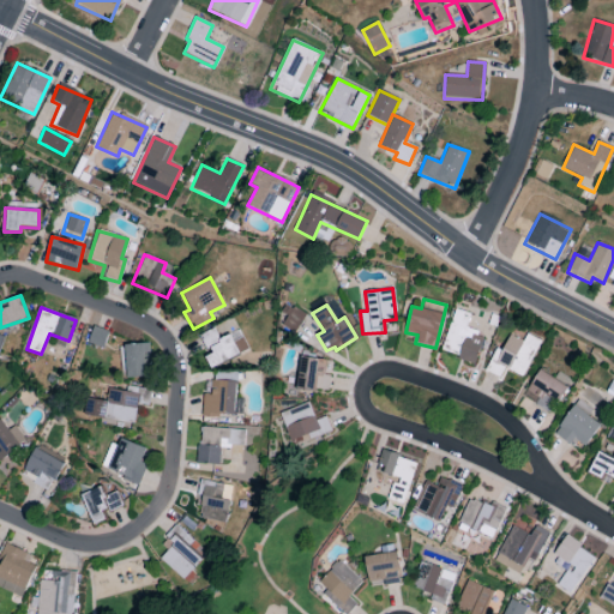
[(284,327),(296,332),(305,313),(292,308),(284,327)]
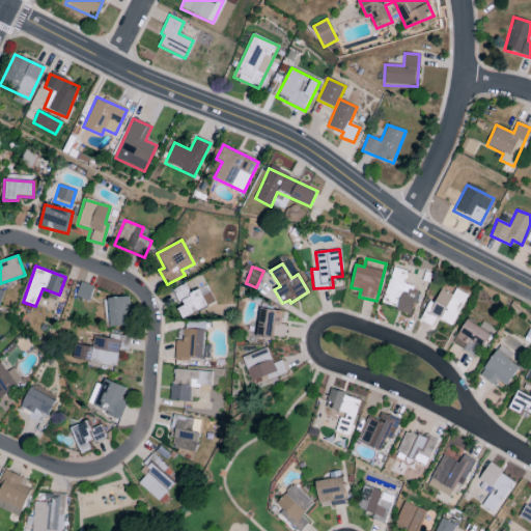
[(412,313),(418,289),(402,285),(406,271),(391,268),(382,306),(412,313)]
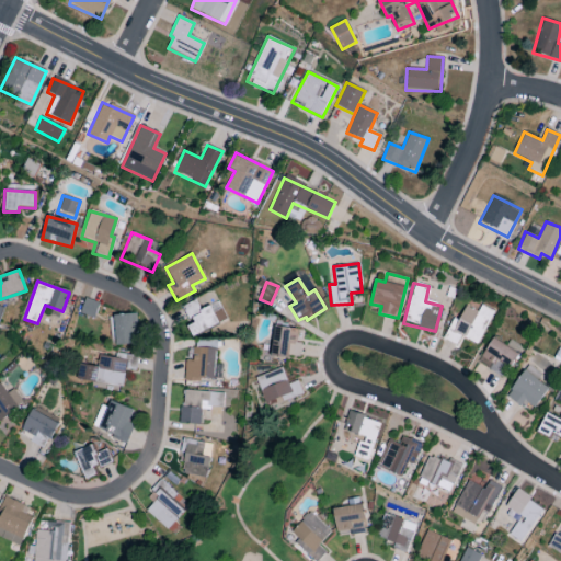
[(80,313),(94,318),(99,301),(83,298),(80,313)]
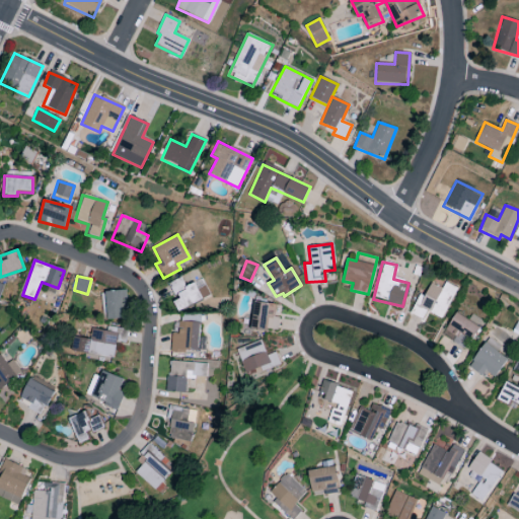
[(175,300),(173,300),(178,311),(202,300),(194,283),(184,287),(180,278),(167,284),(175,300)]
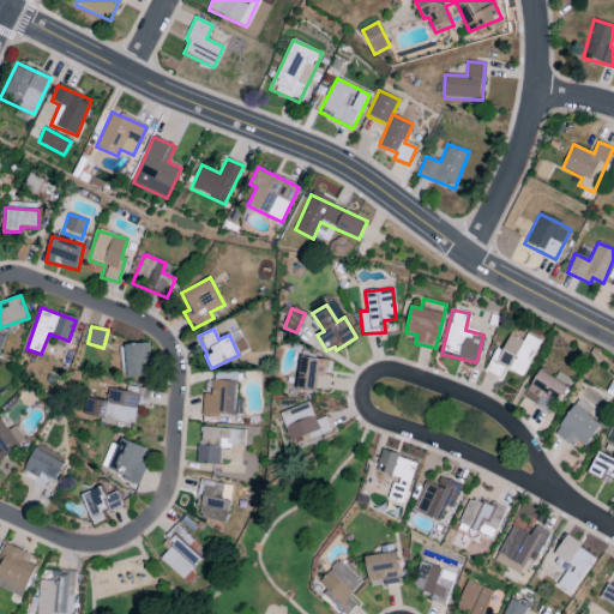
[(495,348),(485,371),(499,378),(504,368),(523,377),(540,341),(525,333),(523,341),(509,335),(501,351),(495,348)]
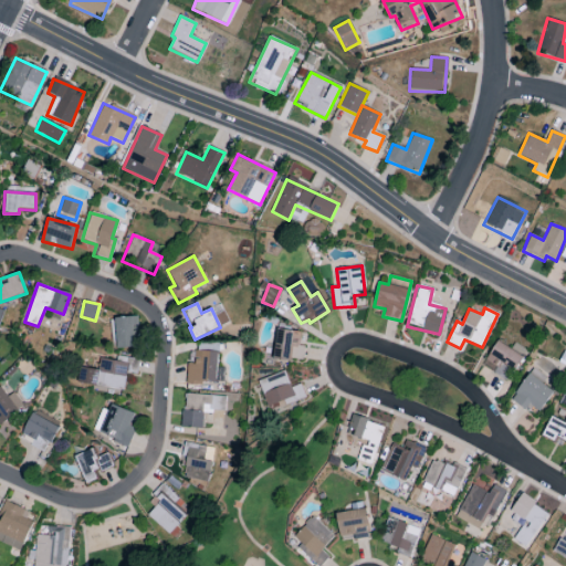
[(117,348),(138,347),(135,316),(114,318),(117,348)]
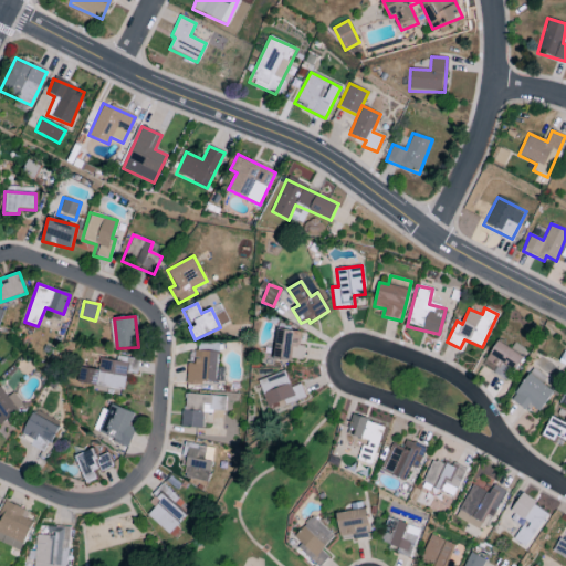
[(301,333),(278,328),(272,357),(302,362),(305,346),(299,345),(301,333)]
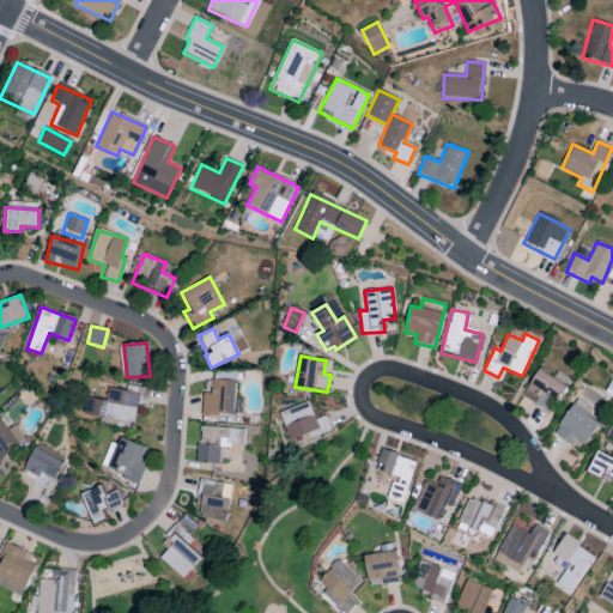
[(566,387),(539,370),(522,396),(550,413),(566,387)]
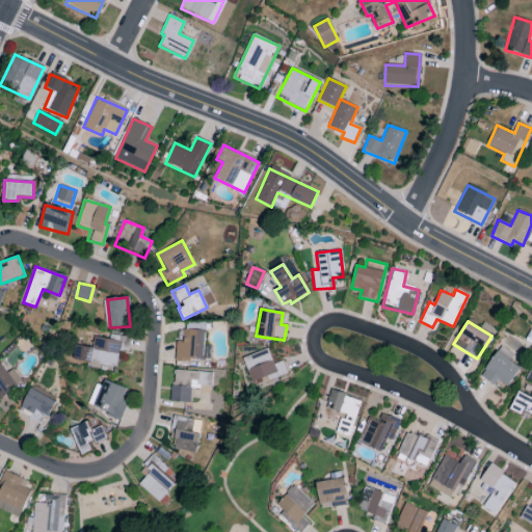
[(175,360),(203,361),(204,330),(183,329),(183,342),(176,342),(175,360)]
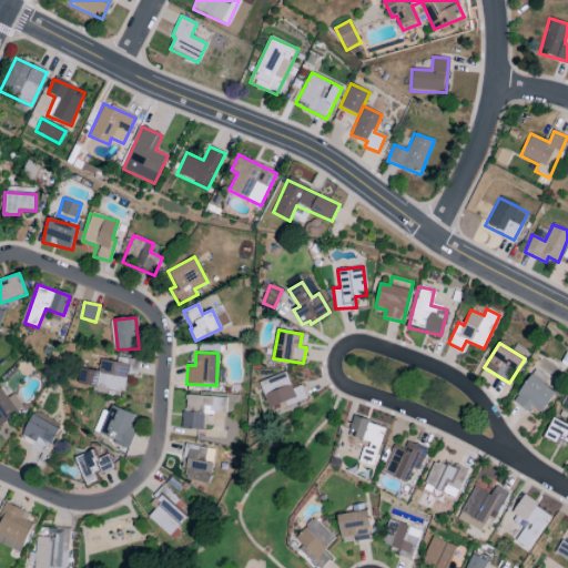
[(123,393),(129,366),(137,367),(138,362),(118,357),(117,363),(100,359),(98,372),(80,368),(77,384),(123,393)]
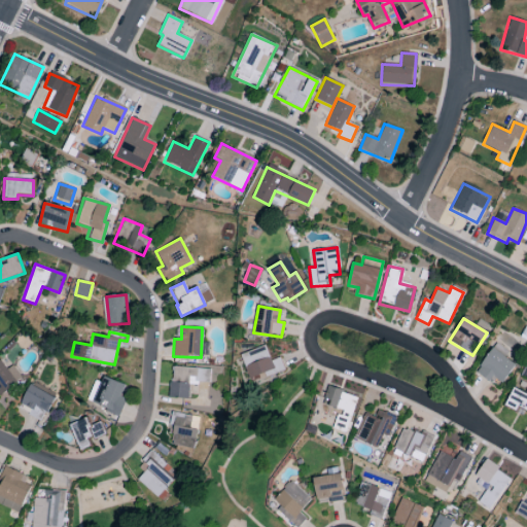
[(476,373),(489,382),(492,377),(501,383),(515,364),(505,357),(508,353),(495,344),(476,373)]
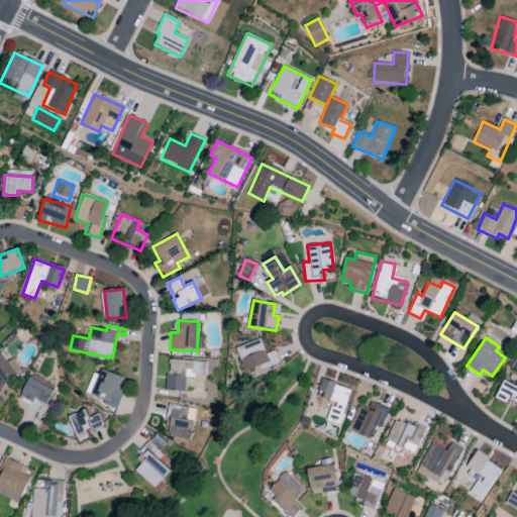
[(264,349),(261,339),(236,347),(244,375),(278,364),(273,346),(264,349)]
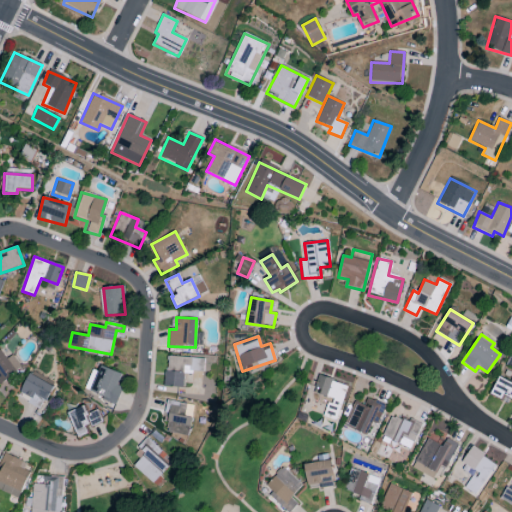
[(203,358),(165,357),(164,387),(182,388),(183,372),(202,373),(203,358)]
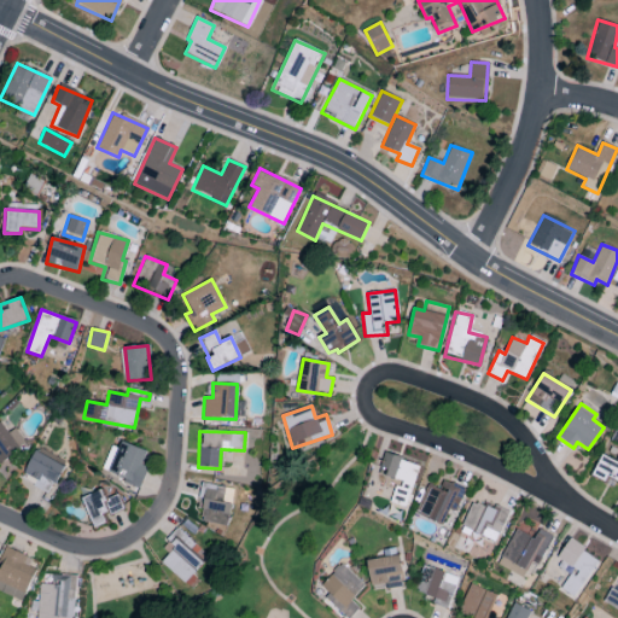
[(103,472),(140,487),(147,468),(140,465),(146,452),(121,442),(117,450),(112,449),(103,472)]
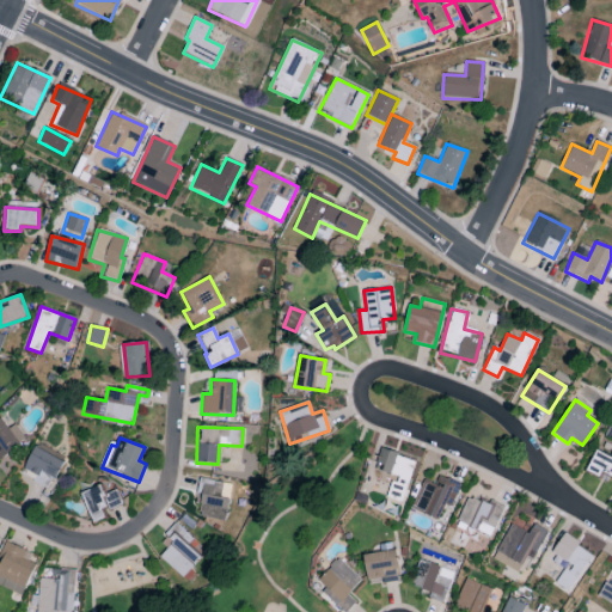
[(48,477),(55,481),(63,461),(34,447),(23,470),(35,476),(32,481),(44,487),(48,477)]
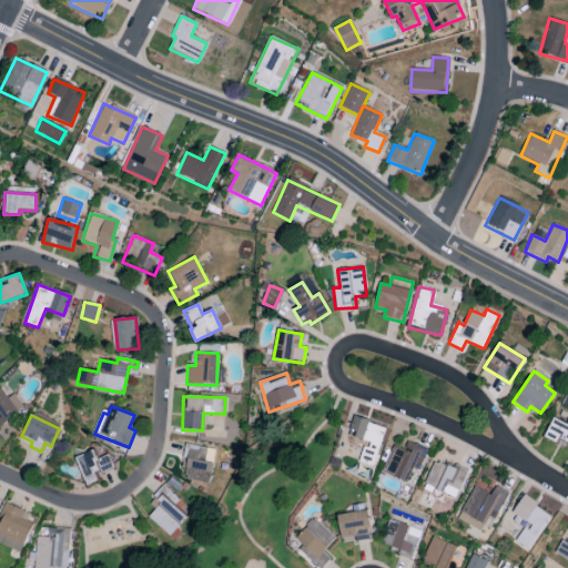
[(567,443),(567,416),(567,417),(565,424),(550,418),(544,439),(556,443),(558,439),(567,443)]
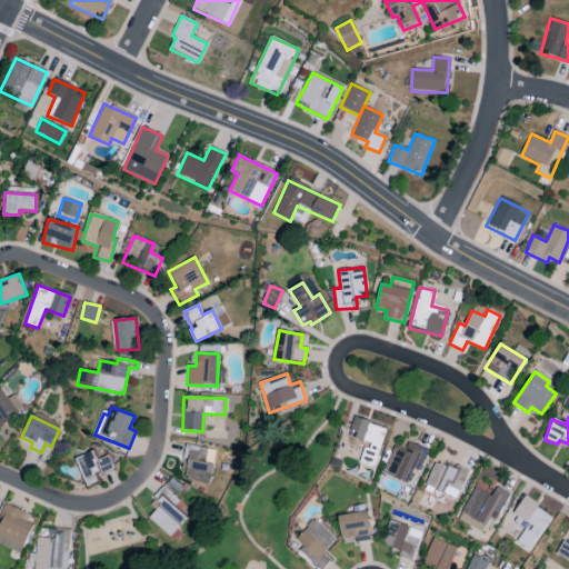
[(386,428),(353,418),(348,437),(366,442),(360,462),(373,467),(386,428)]
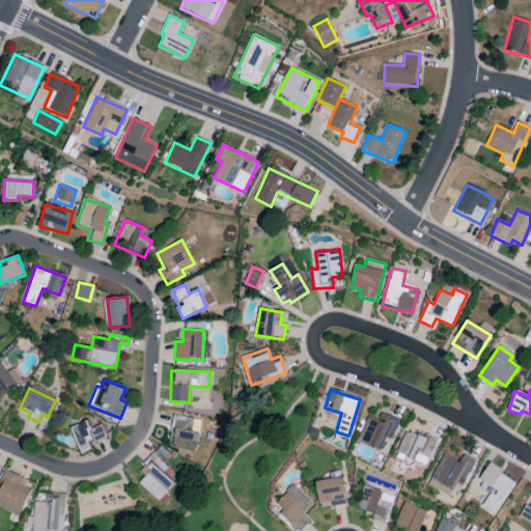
[(379,450),(384,438),(391,441),(399,420),(381,413),(378,420),(366,416),(357,441),(379,450)]
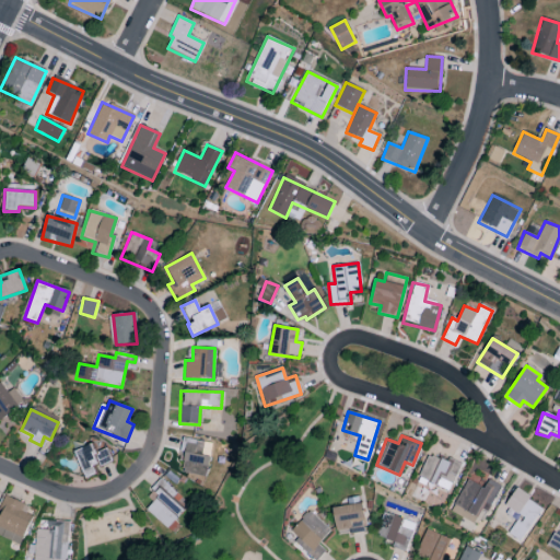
[(203,442),(182,438),(179,452),(185,453),(181,473),(205,477),(209,457),(201,455),(203,442)]
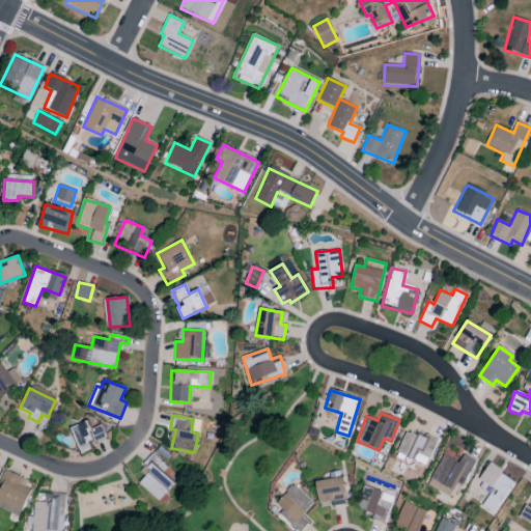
[(81,454),(90,449),(88,445),(106,437),(101,425),(90,430),(86,421),(70,428),(81,454)]
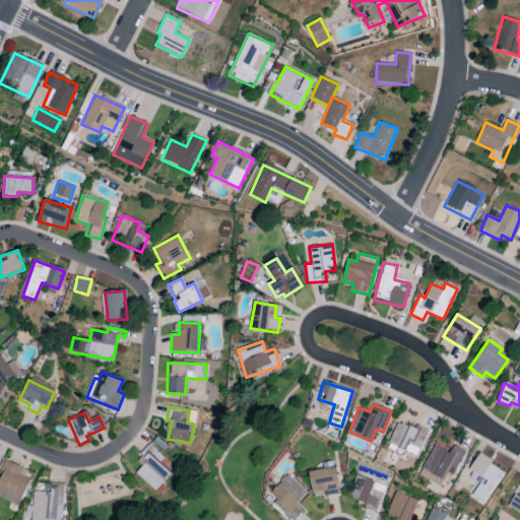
[(428,434),(398,420),(388,445),(416,457),(428,434)]
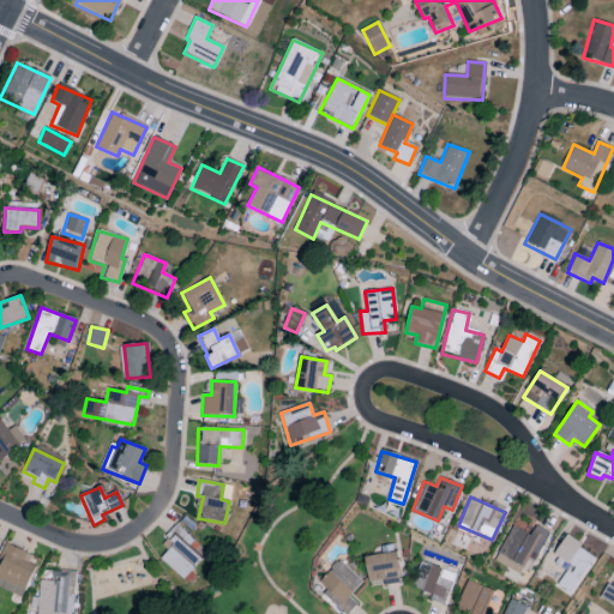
[(167,551),(160,559),(182,579),(206,553),(176,525),(160,543),(167,551)]
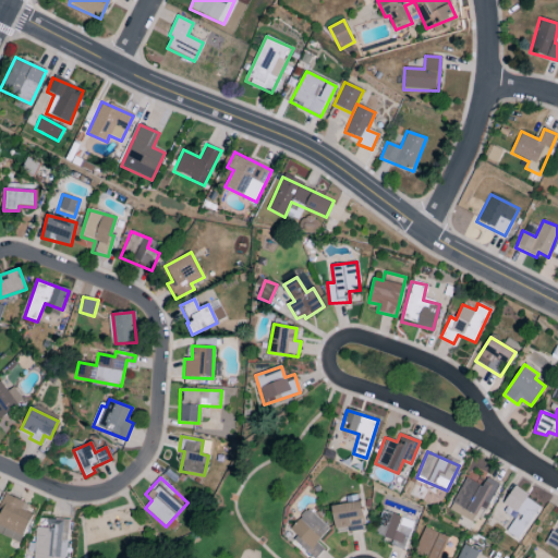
[(498,484),(486,477),(482,486),(465,477),(448,510),(472,522),(480,508),(485,511),(498,484)]
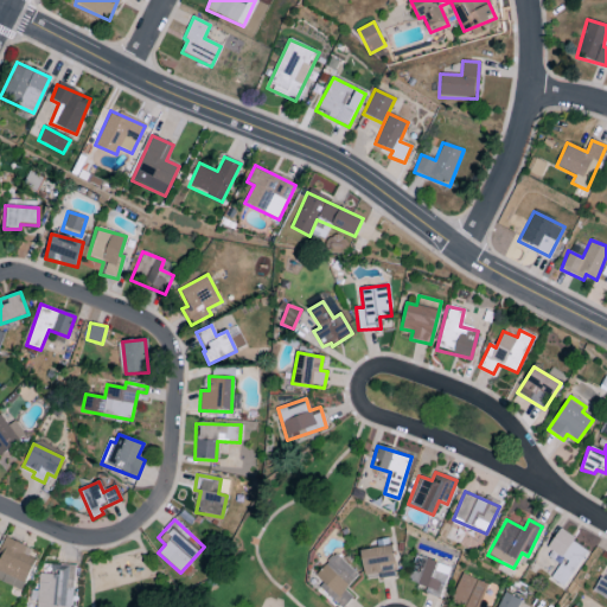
[(549,579),(564,588),(589,551),(558,530),(545,548),(562,558),(549,579)]
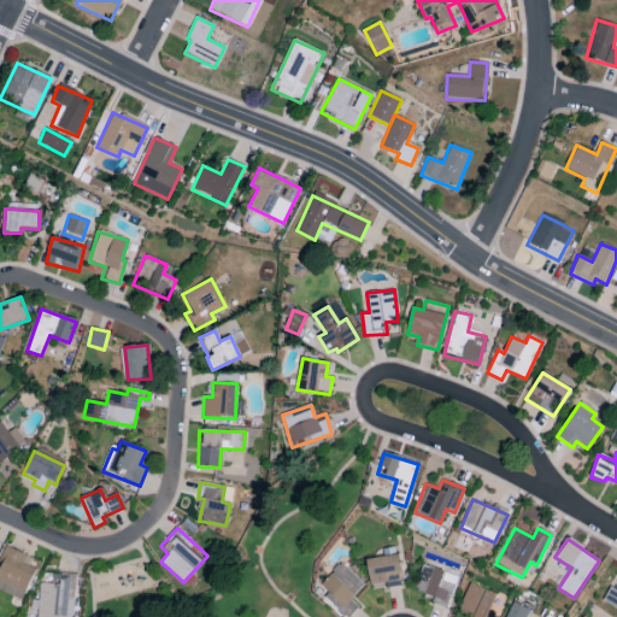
[(34,569),(29,566),(31,556),(5,547),(0,560),(0,592),(24,600),(34,569)]
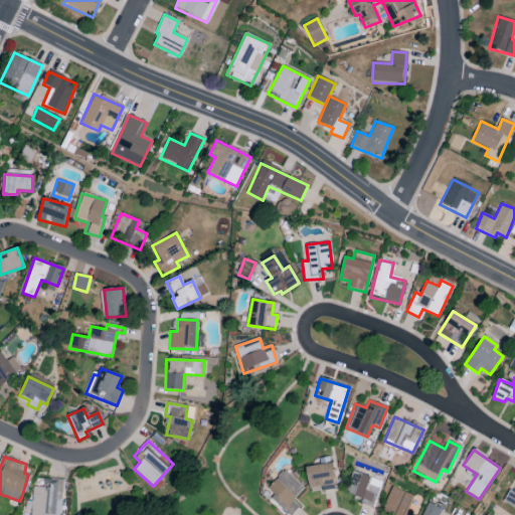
[(322,491),(335,489),(333,464),(306,466),(308,488),(321,487),(322,491)]
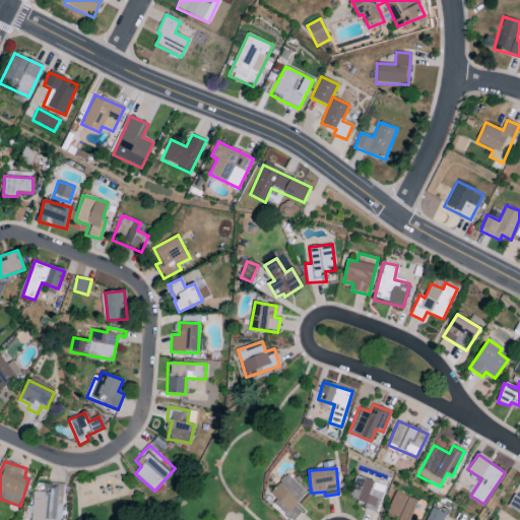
[(267,495),(290,519),(294,519),(302,513),(295,505),(306,494),(287,474),(267,495)]
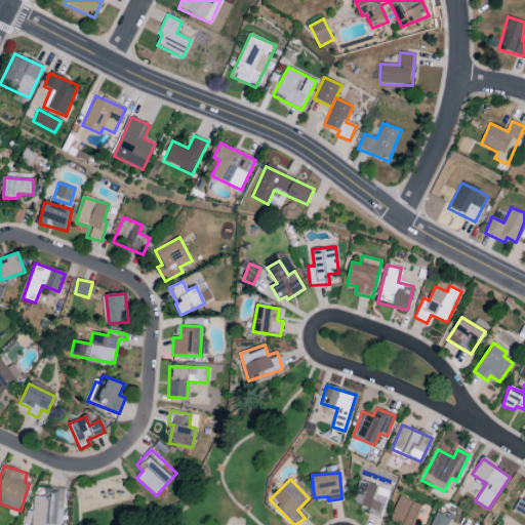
[(369,509),(367,513),(379,518),(389,490),(359,480),(351,501),(369,509)]
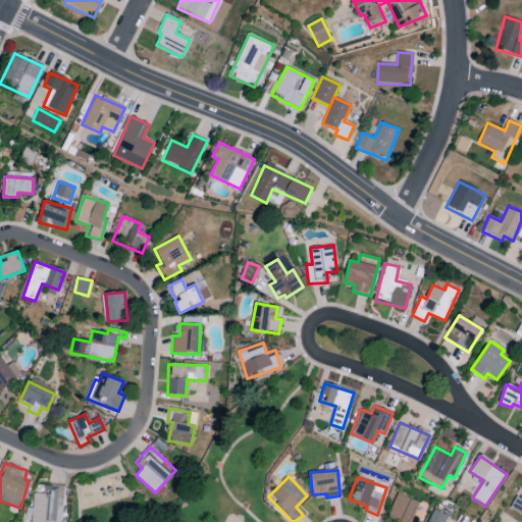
[(61,521),(63,486),(43,485),(43,493),(33,493),(31,521),(61,521)]
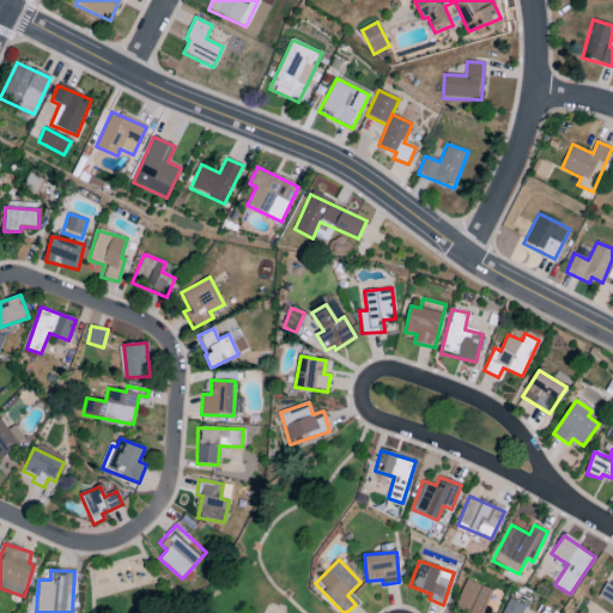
[(455,610),(467,612),(483,612),(491,588),(463,581),(455,610)]
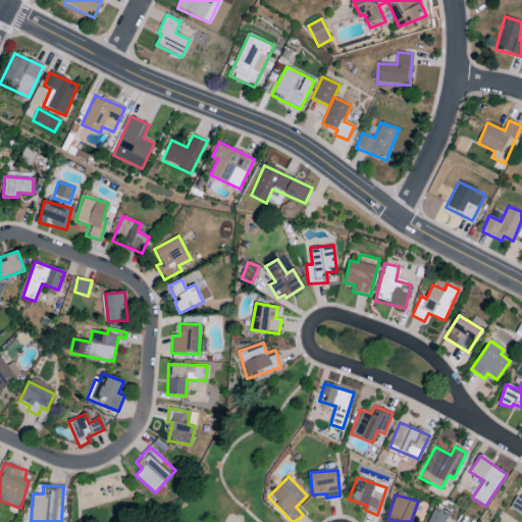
[(521,501),(514,498),(509,510),(521,516),(521,501)]
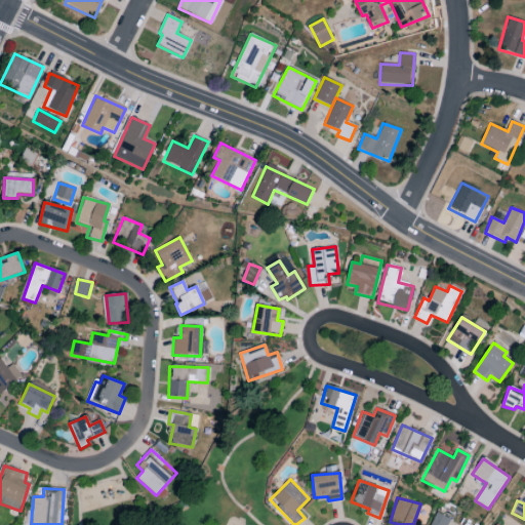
[(446,524),(449,519),(434,513),(429,524),(446,524)]
